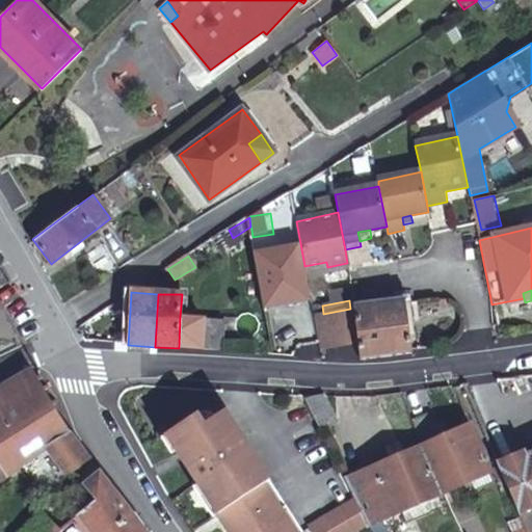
[(315,320),(320,346),(358,340),(360,351),(361,358),(411,353),(410,349),(405,303),(355,308),(353,309),(350,309),(323,314),(314,315),(315,320)]
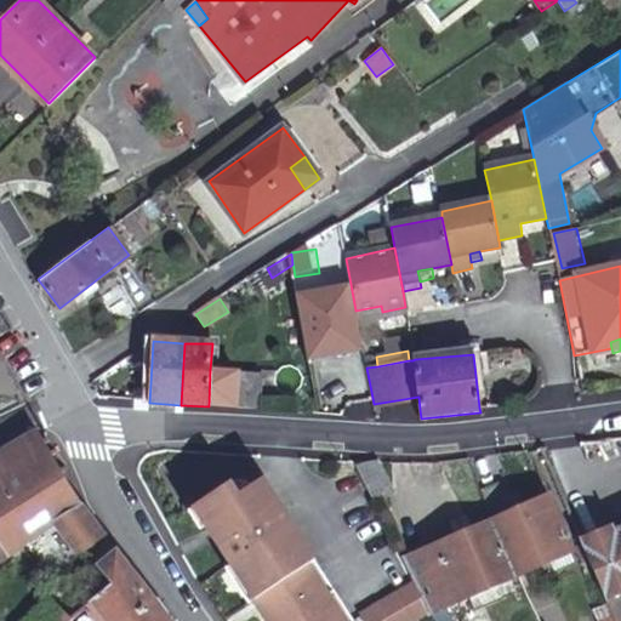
[(209,406),(226,408),(228,371),(210,370),(209,406)]
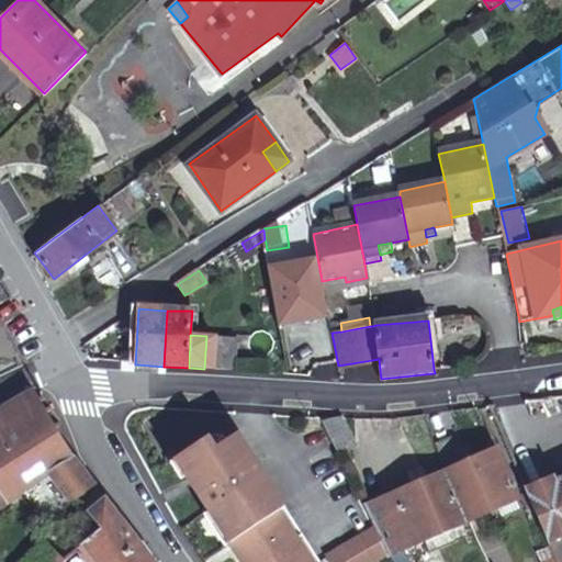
[(238,338),(212,336),(211,369),(236,371),(238,338)]
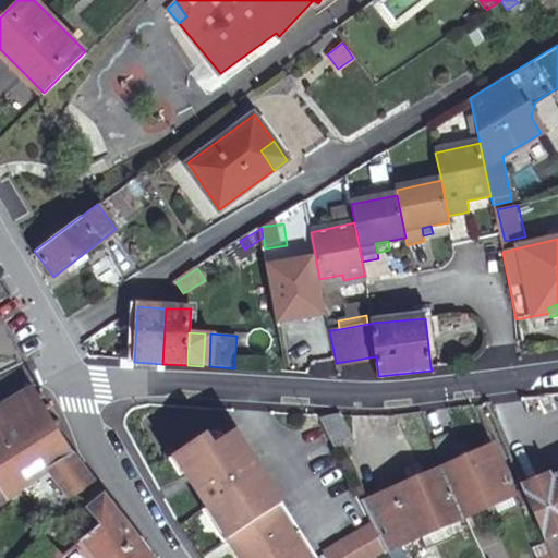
[(336,363),(330,336),(306,340),(312,370),(337,367),(336,363)]
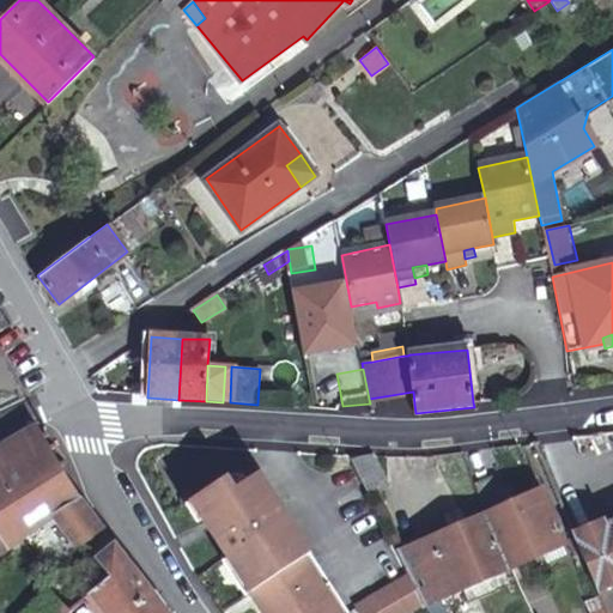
[(35,428),(0,447),(0,534),(6,545),(23,535),(52,516),(76,548),(83,542),(102,528),(77,493),(35,428)]
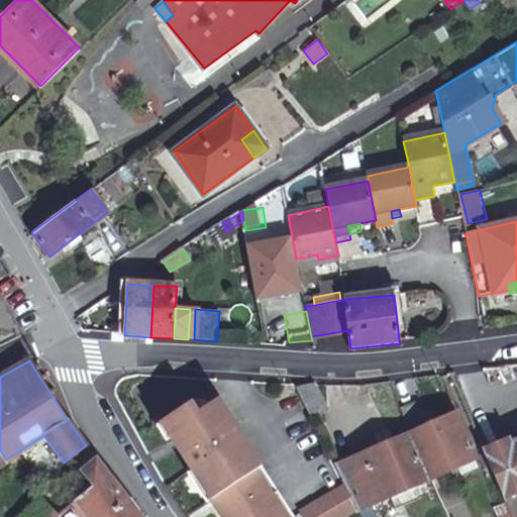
[(325,404),(314,383),(297,386),(309,411),(325,404)]
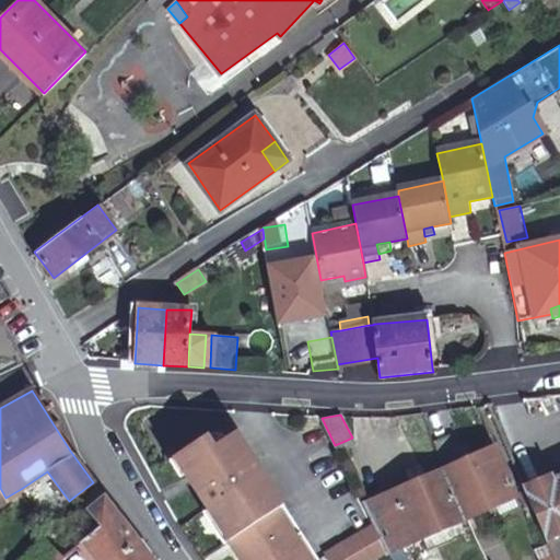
[(281,503),(235,432),(224,439),(212,446),(206,436),(177,454),(201,491),(196,496),(218,528),(223,525),(246,559),(307,559),(310,559),(293,533),(276,508),(281,503)]
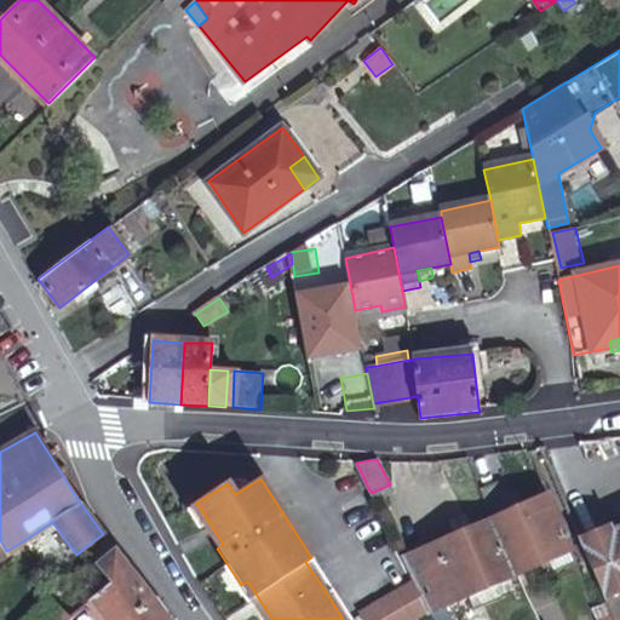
[(245,480),(235,478),(228,483),(235,494),(248,486),(245,480)]
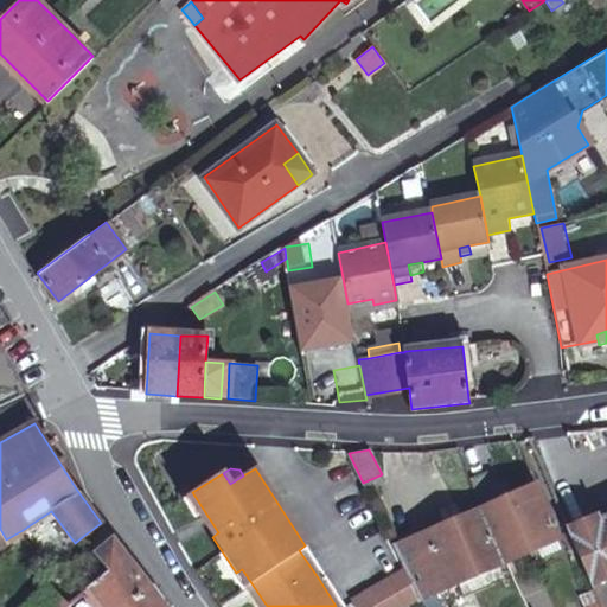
[(468,477),(481,508),(504,562),(506,561),(558,538),(535,485),(502,499),(485,471),(468,477)]
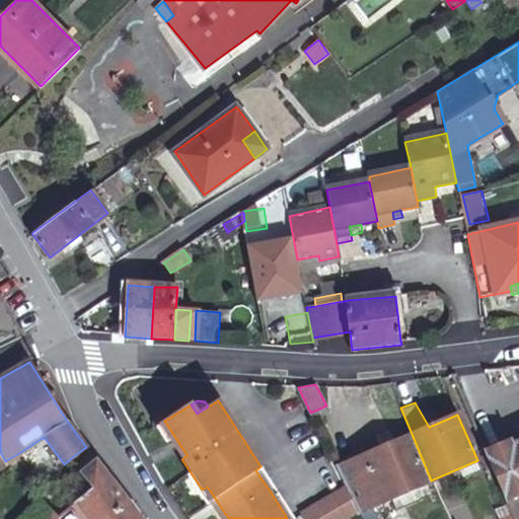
[(187,455),(164,421),(159,424),(181,459),(187,455)]
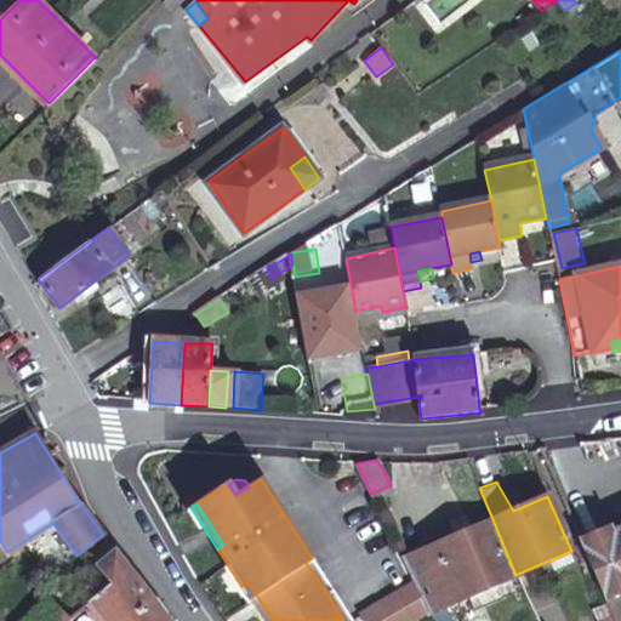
[(472,529),(467,516),(453,520),(459,535),(472,529)]
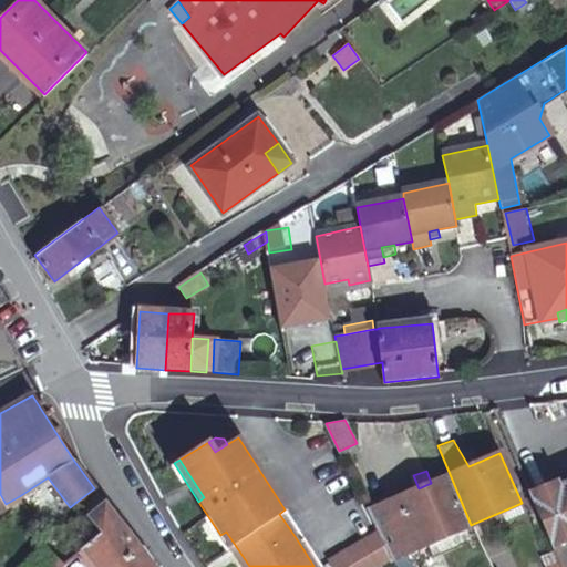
[(471,525),(450,474),(431,483),(419,488),(369,511),(378,531),(384,544),(392,559),(471,525)]
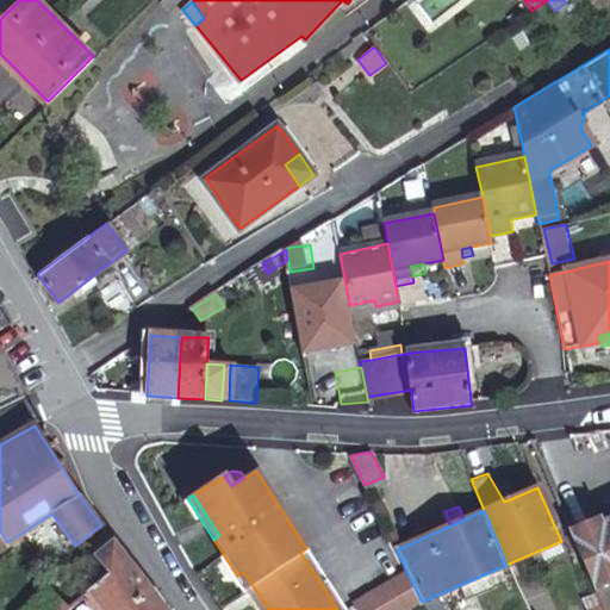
[(75,546),(51,514),(23,533),(42,551),(62,555),(75,546)]
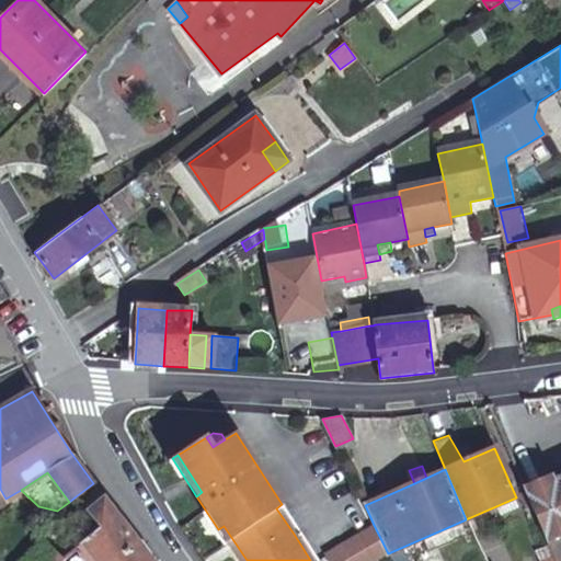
[(531,506),(548,547),(553,560),(560,560),(560,478),(557,480),(554,474),(524,489),(525,491),(531,506)]
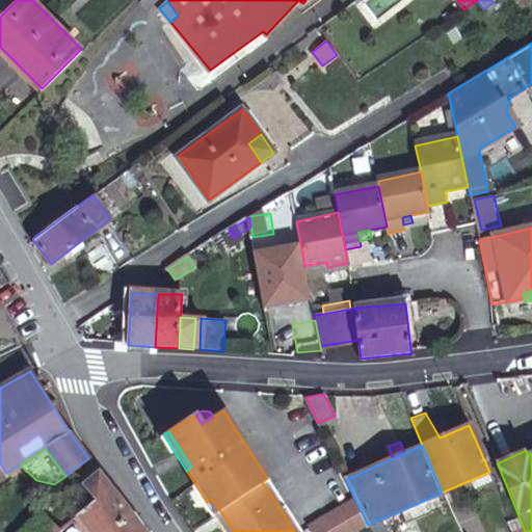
[(99,471),(88,458),(72,471),(83,483),(99,471)]
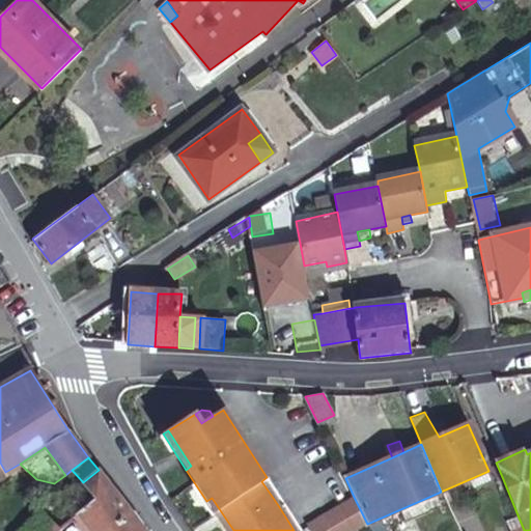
[(503,479),(497,465),(492,466),(498,481),(503,479)]
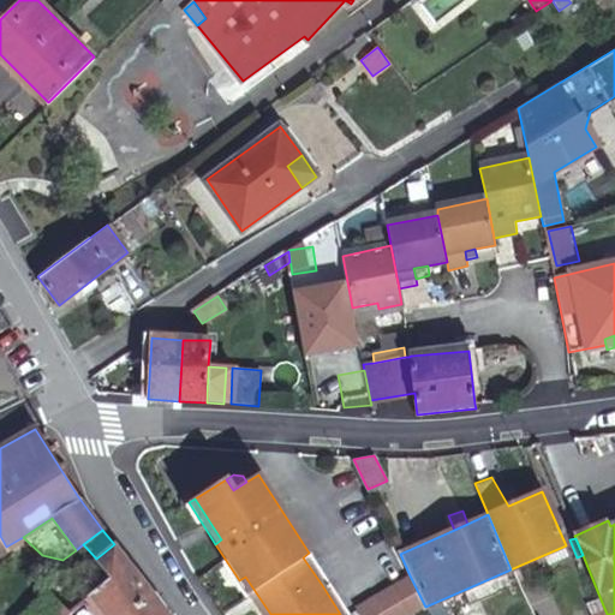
[(166,614),(114,544),(96,559),(112,578),(91,593),(107,614),(166,614)]
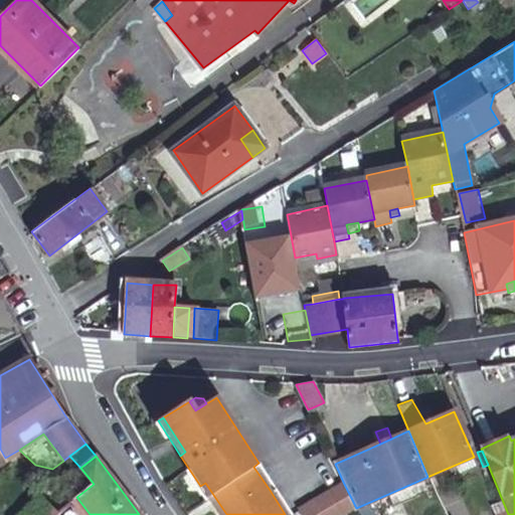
[(0,471),(10,465),(5,458),(0,461),(0,471)]
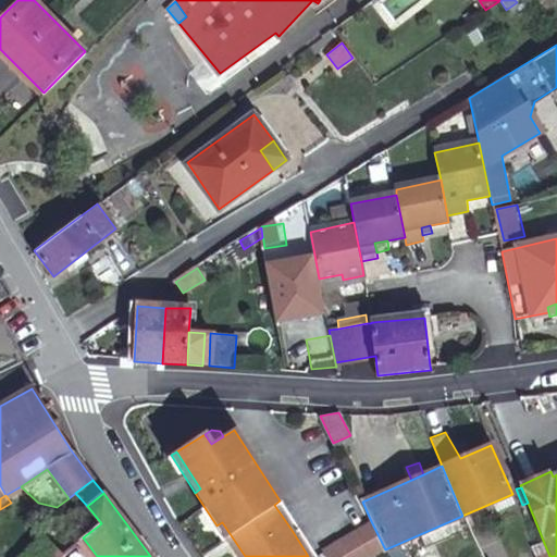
[(292,530),(297,527),(280,500),(274,505),(292,530)]
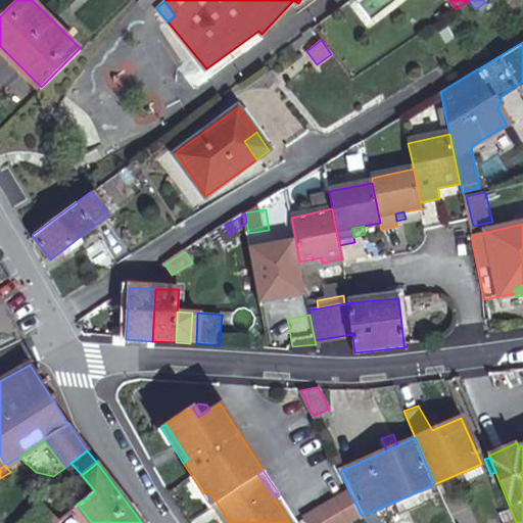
[(354,502),(348,489),(302,517),(306,522),(349,522),(362,516),(354,502)]
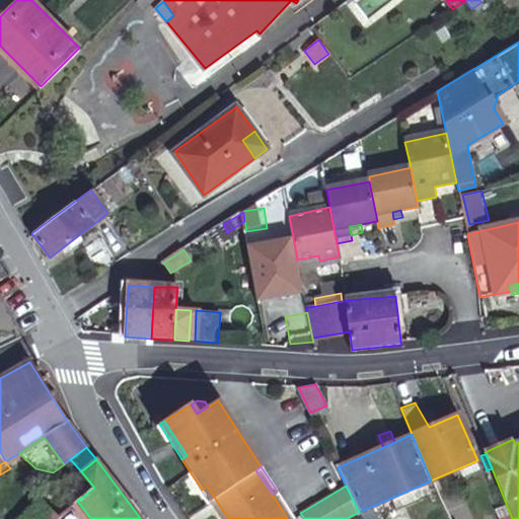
[(202,490),(220,518),(228,518),(207,487),(202,490)]
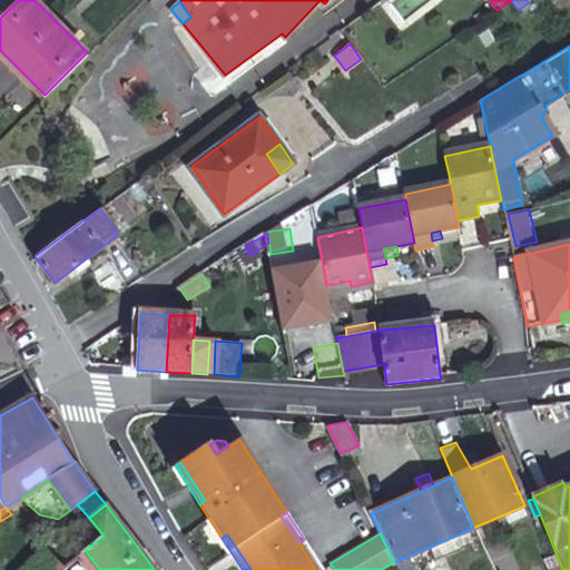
[(19,569),(62,569),(77,559),(76,557),(59,537),(19,569)]
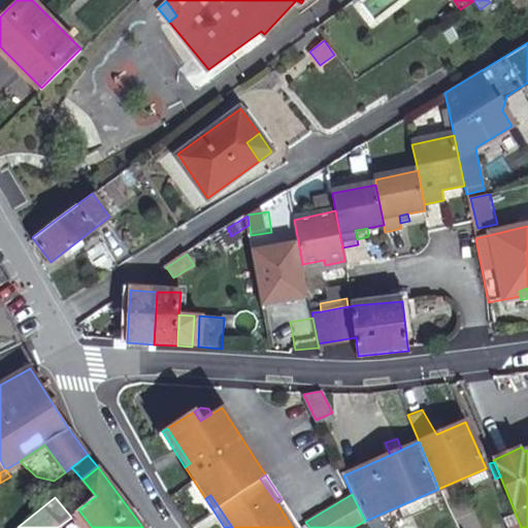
[(282,499),(276,502),(292,527),(297,524),(282,499)]
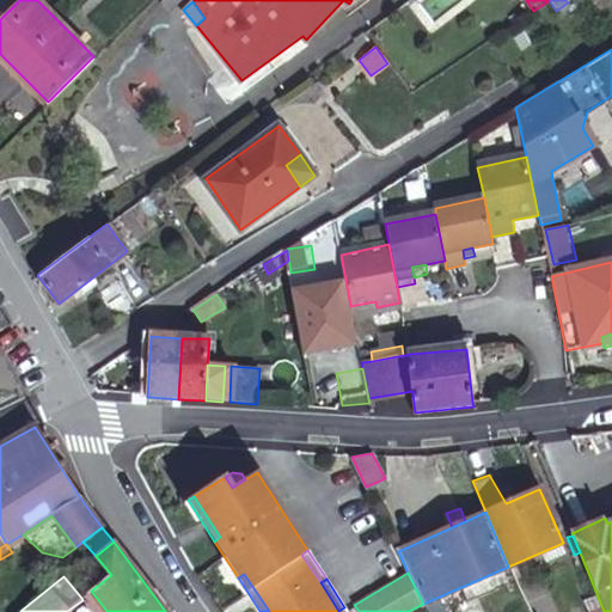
[(106,611),(91,591),(84,597),(96,611),(106,611)]
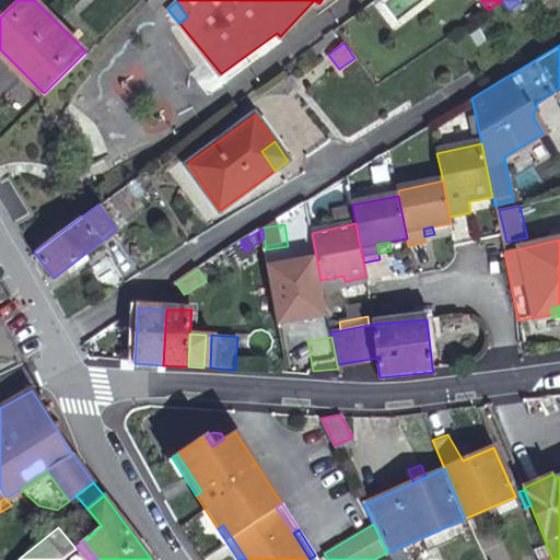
[(538,559),(552,559),(547,546),(535,550),(538,559)]
